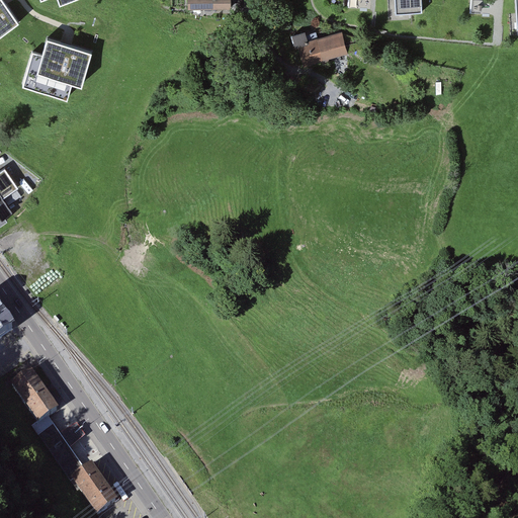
[(0,0),(0,36),(19,24),(2,0),(0,0)]
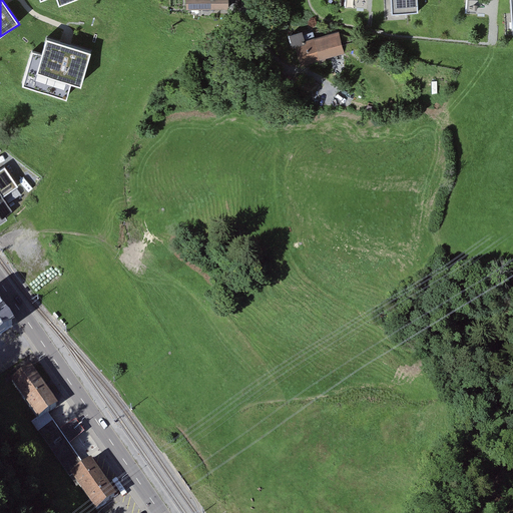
[(182,0),(182,14),(226,14),(225,0),(182,0)]
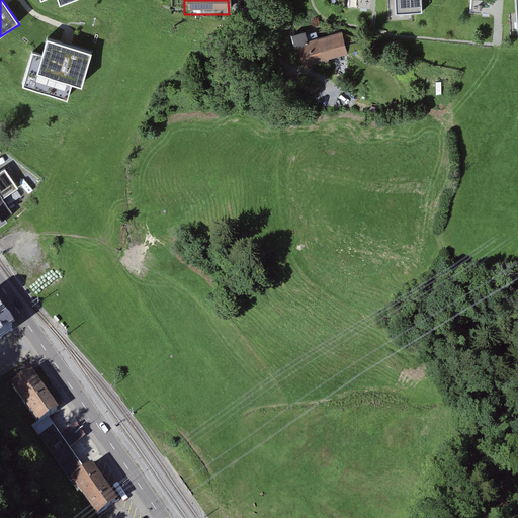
[(417,0),(390,0),(391,14),(418,12),(417,0)]
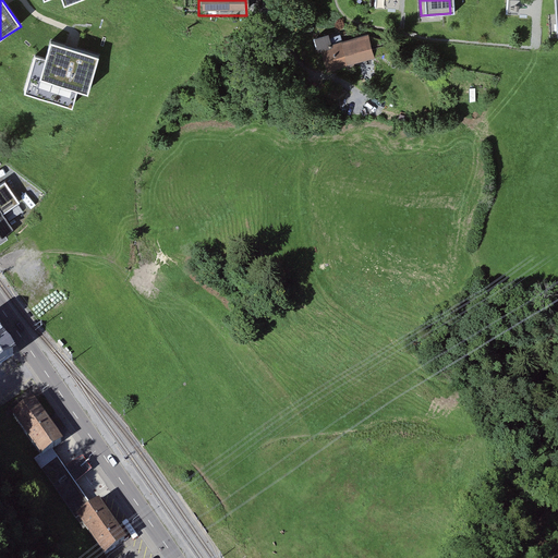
[(557,0),(548,0),(550,31),(557,29),(557,0)]
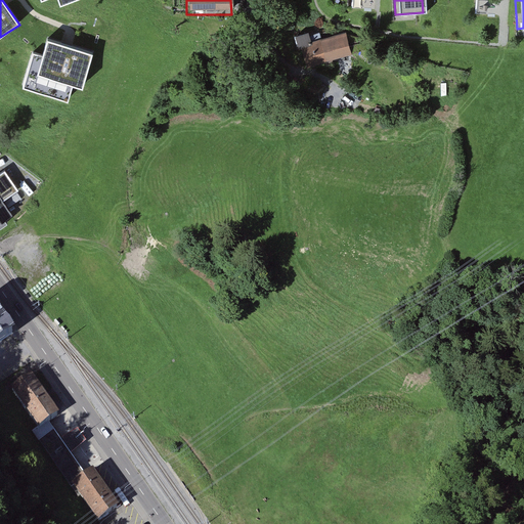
[(295,52),(302,73),(359,59),(354,36),(318,44),(316,35),(292,40),(295,52)]
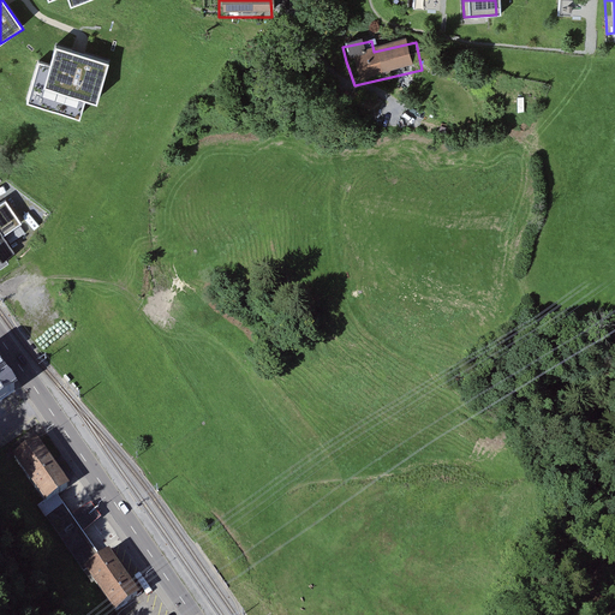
[(37,63),(27,99),(81,115),(85,97),(97,101),(108,64),(55,47),(49,66),(37,63)]
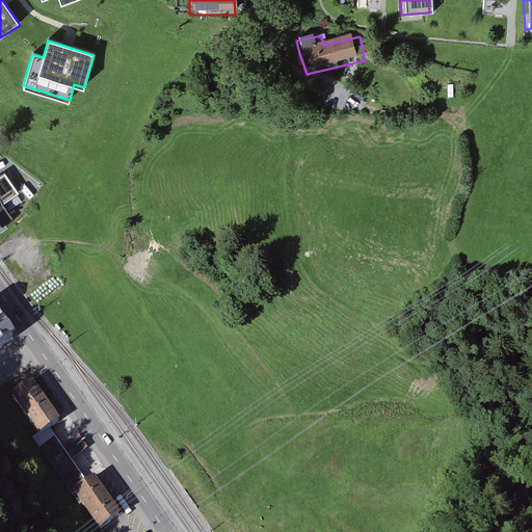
[(312,97),(327,101),(330,90),(315,86),(312,97)]
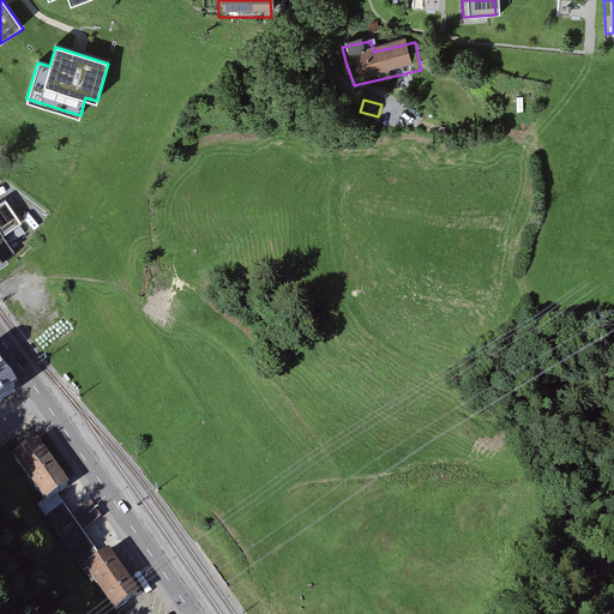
[(0,259),(14,250),(0,228),(0,259)]
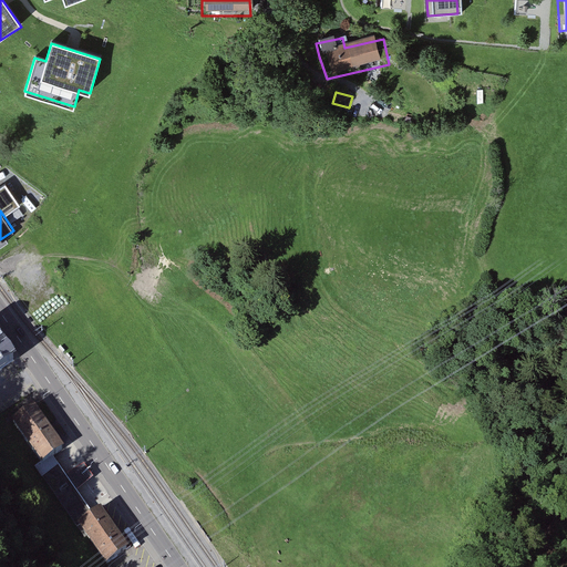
[(0,336),(0,367),(14,357),(0,336)]
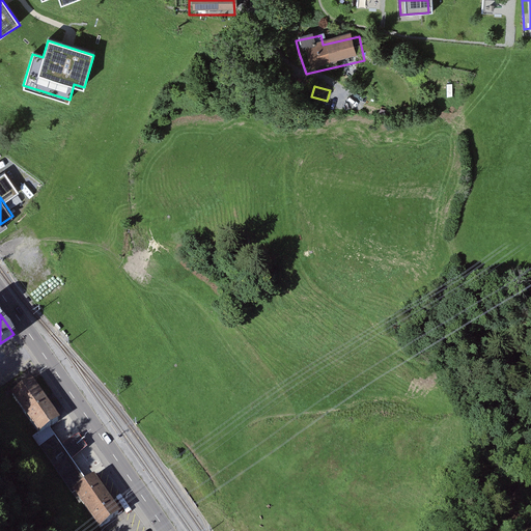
[(32,379),(12,392),(38,434),(49,426),(60,419),(32,379)]
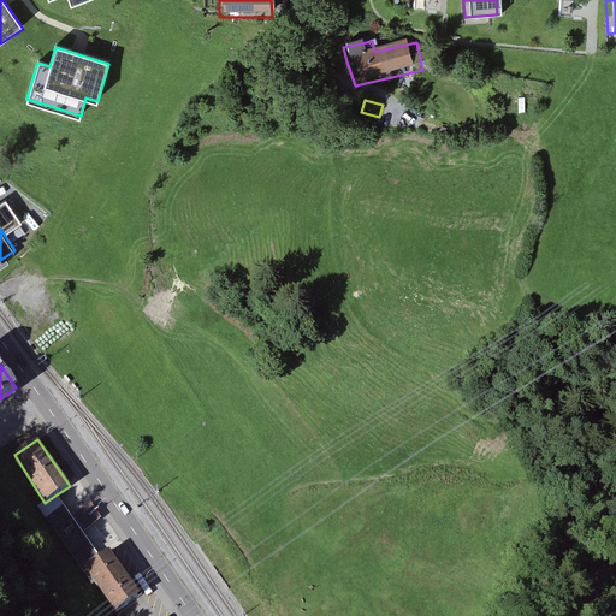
[(57,495),(45,503),(39,507),(83,570),(84,569),(100,558),(84,533),(71,516),(57,495)]
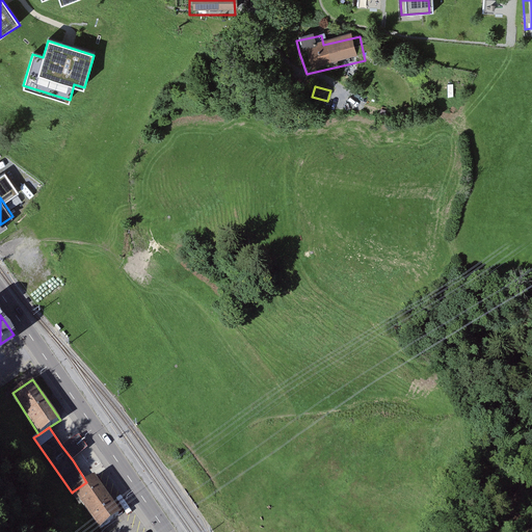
[(79,435),(61,446),(73,460),(87,448),(79,435)]
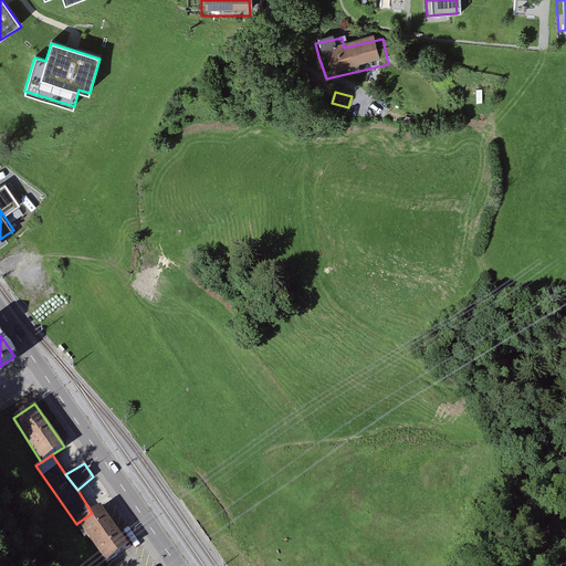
[(92,513),(77,523),(105,564),(129,547),(101,506),(92,513)]
